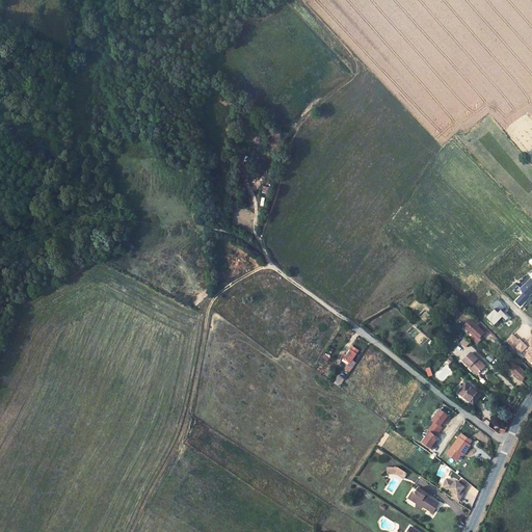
[(67,180),(62,189),(68,192),(72,183),(67,180)]
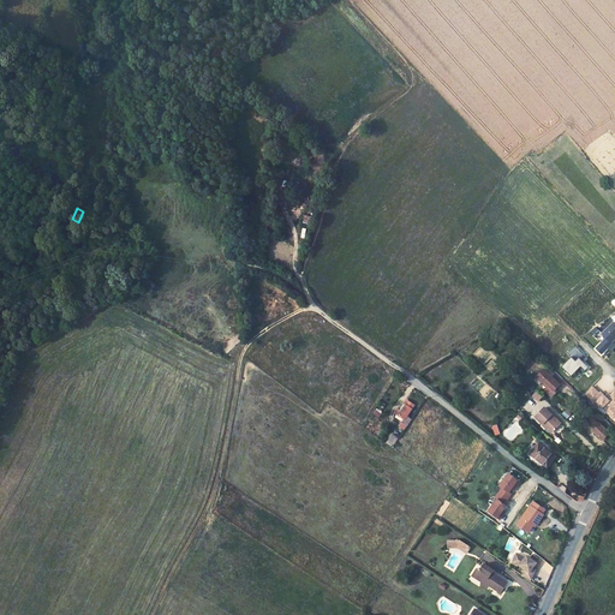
[(65,224),(58,238),(69,243),(75,230),(65,224)]
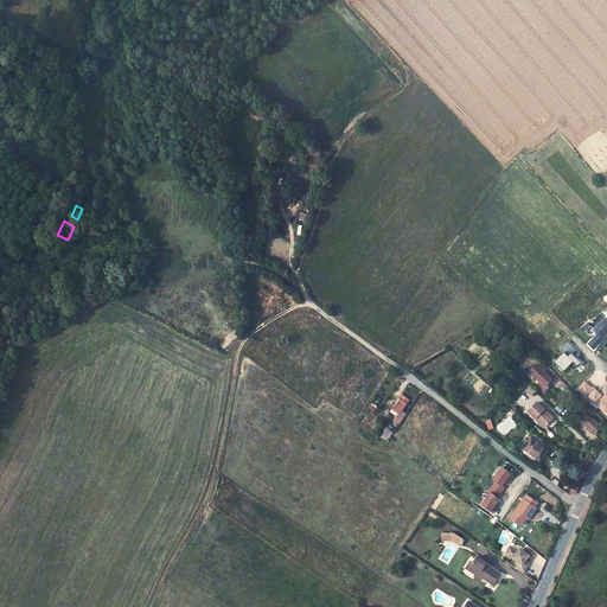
[(606,333),(606,325),(602,321),(590,333),(600,342),(606,333)]
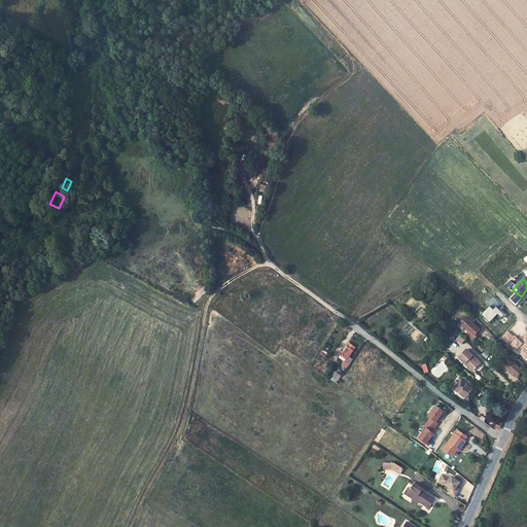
[(466,315),(462,319),(465,322),(461,325),(468,331),(466,334),(471,340),(477,334),(475,331),(476,329),(478,326),(482,322),(475,316),(471,320),(466,315)]
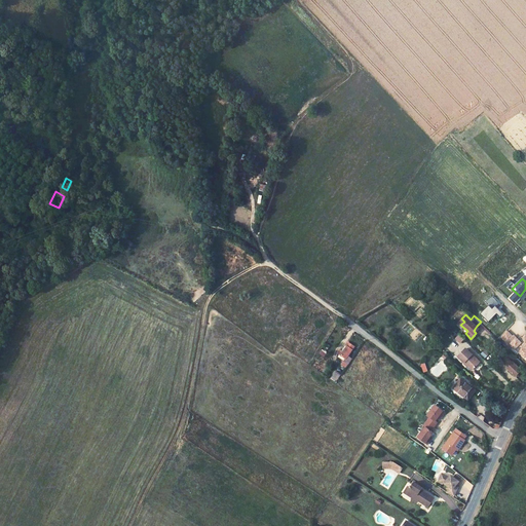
[(523,354),(525,350),(525,334),(523,338),(520,340),(518,339),(514,335),(513,336),(508,331),(501,337),(508,342),(509,342),(516,348),(517,347),(523,354)]
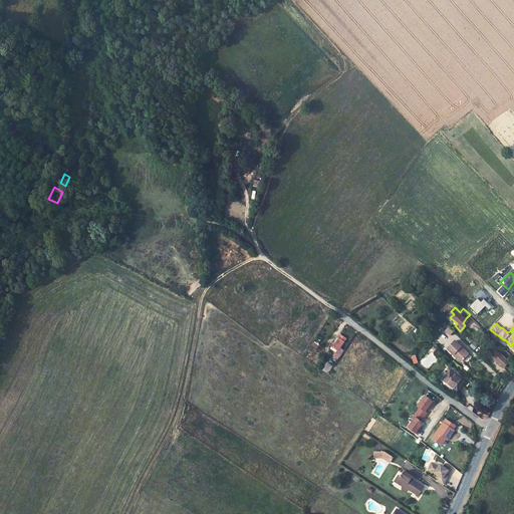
[(453,330),(448,326),(444,330),(449,335),(453,330)]
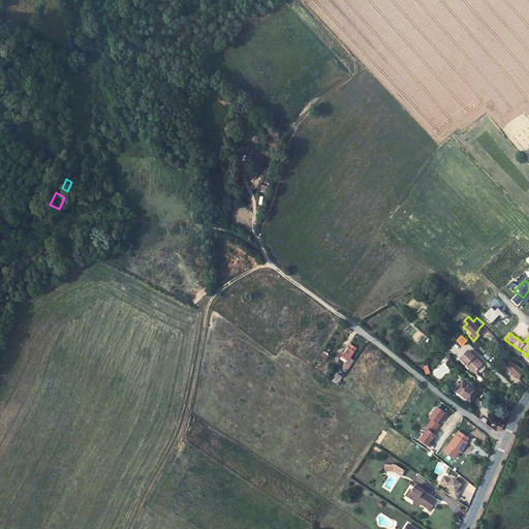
[(342,352),(339,356),(346,362),(345,364),(348,367),(353,361),(349,358),(355,349),(349,344),(346,348),(347,349),(343,353),(342,352)]
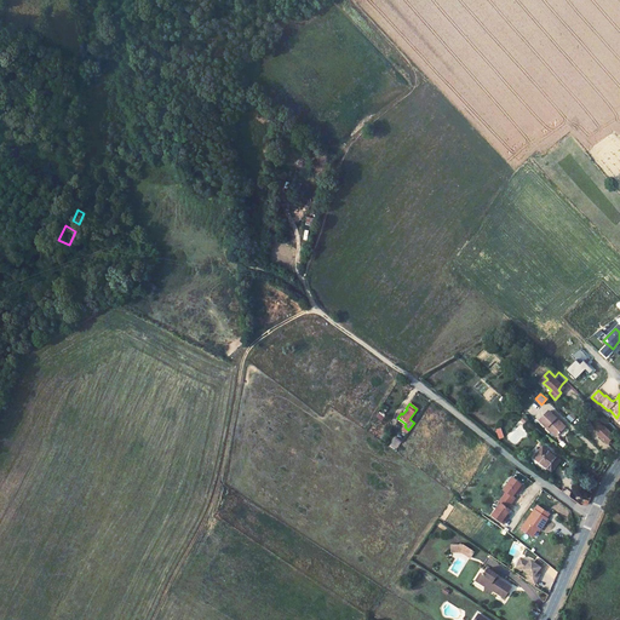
[(549,409),(539,418),(547,426),(549,424),(558,432),(564,425),(549,409)]
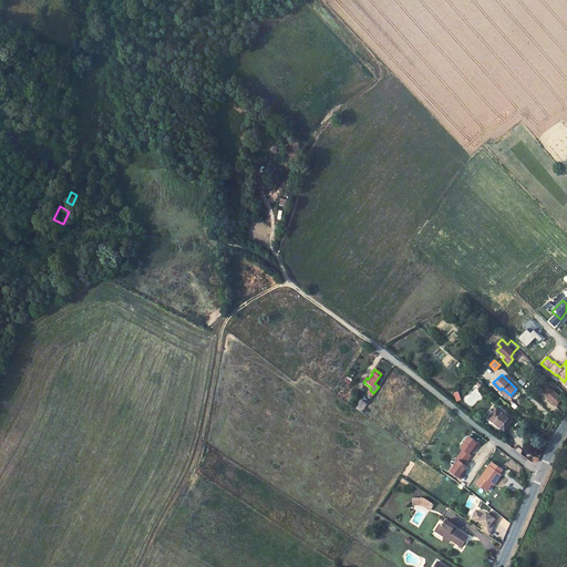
[(501,390),(500,391),(507,399),(511,395),(502,388),(501,390)]
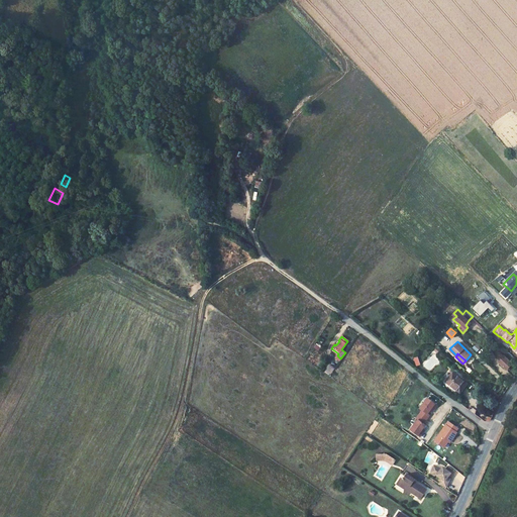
[(507,370),(513,364),(504,355),(498,362),(507,370)]
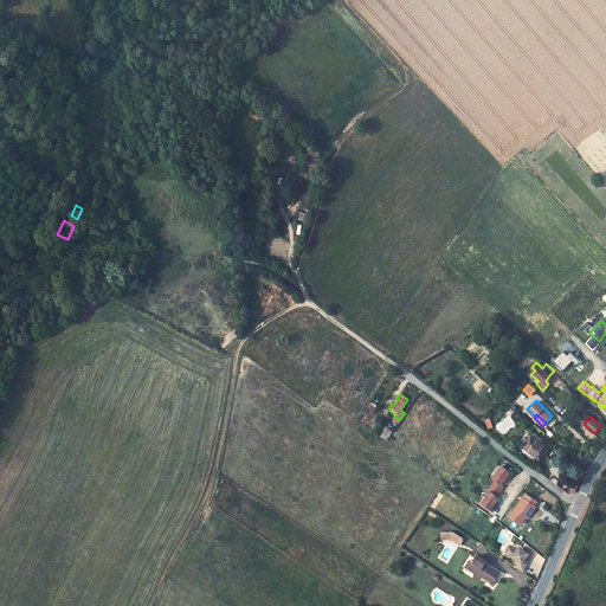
[(533,432),(523,443),(526,445),(535,434),(533,432)]
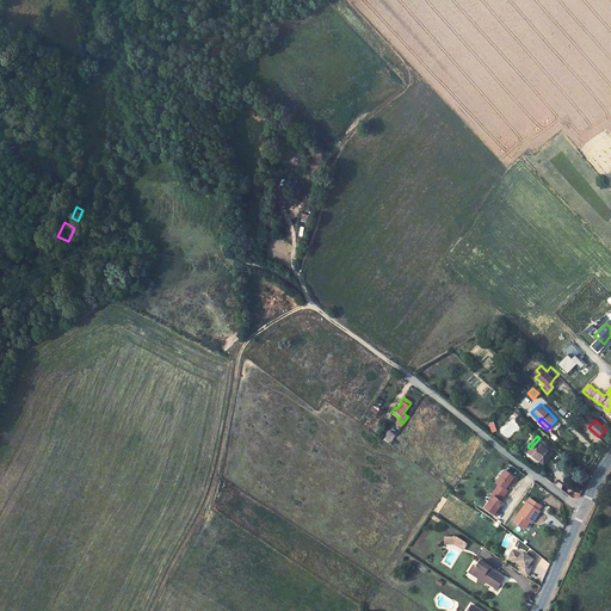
[(539,438),(530,449),(544,462),(554,451),(539,438)]
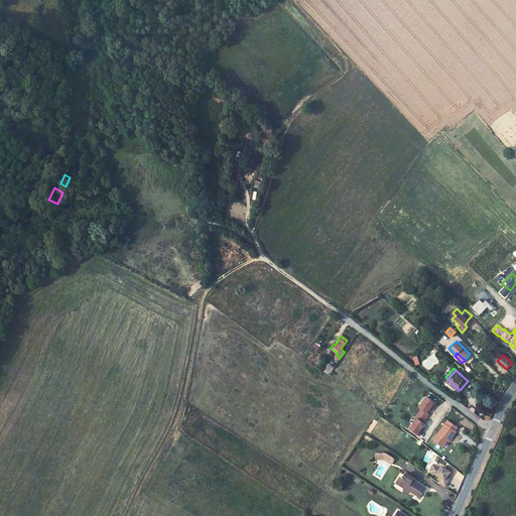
[(424,419),(428,415),(427,414),(426,413),(430,408),(432,409),(435,405),(426,398),(418,408),(421,409),(415,418),(416,419),(409,428),(418,436),(421,431),(419,430),(424,424),(422,423),(424,419)]
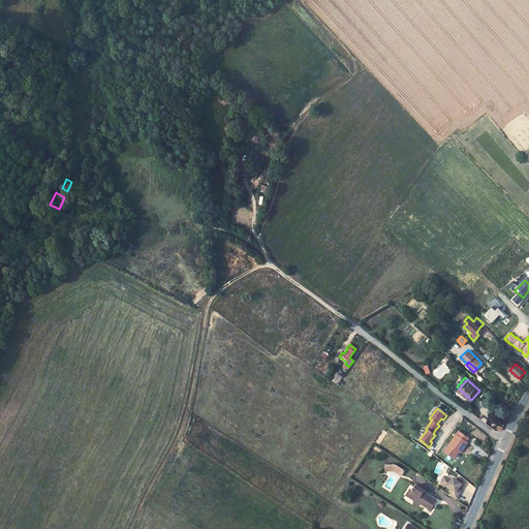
[(460,431),(450,443),(452,444),(447,449),(454,455),(460,446),(461,448),(467,441),(466,440),(468,437),(460,431)]
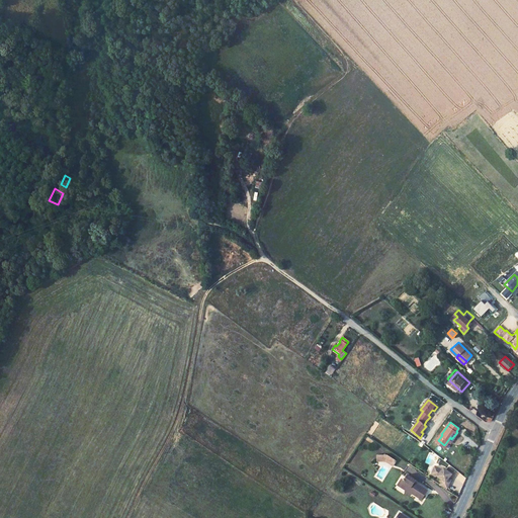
[(385,452),(383,459),(391,463),(395,459),(385,452)]
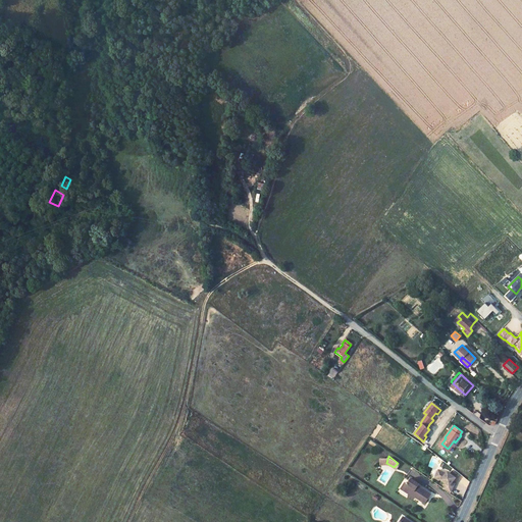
[(444,472),(435,469),(433,476),(439,478),(444,482),(442,488),(451,490),(453,483),(450,482),(452,480),(454,477),(455,478),(457,474),(451,470),(449,473),(445,471),(444,472)]
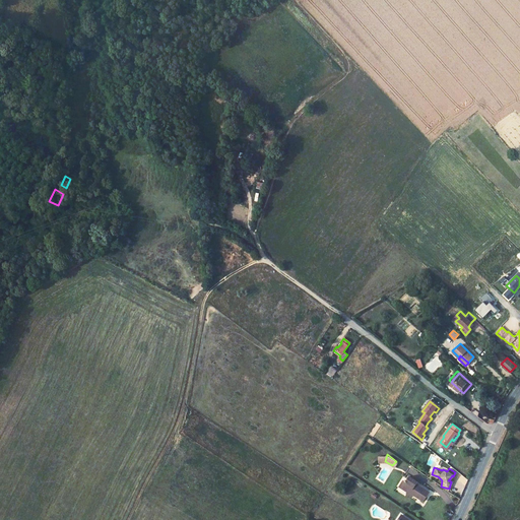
[(402,479),(398,485),(406,492),(407,490),(412,493),(412,494),(423,501),(428,492),(416,484),(415,485),(413,484),(416,481),(407,476),(405,480),(403,479),(403,480),(402,479)]
